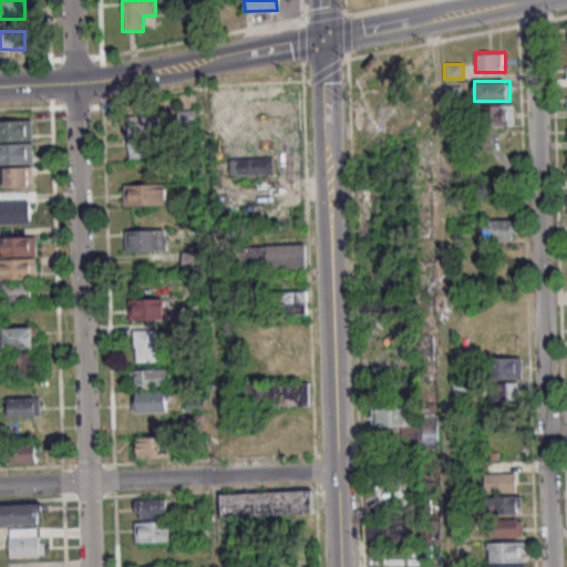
[(514,105),(477,105),(477,125),(514,125),(514,105)]
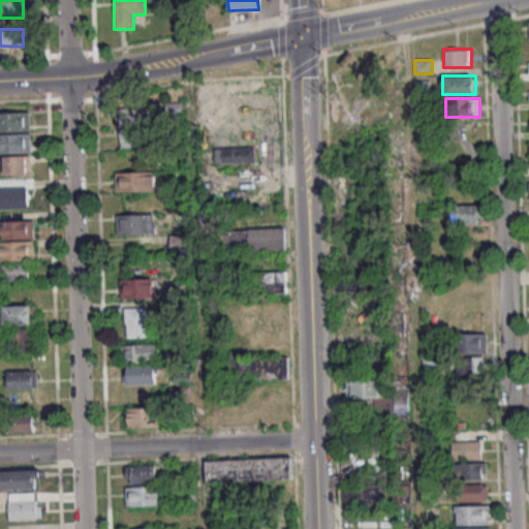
[(182,102),(166,102),(166,122),(182,122),(182,102)]
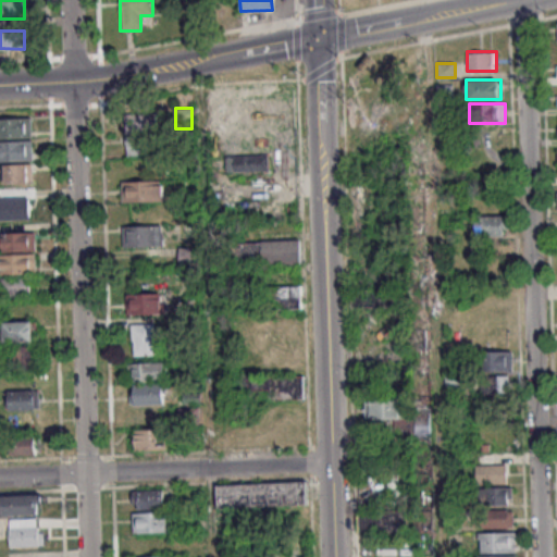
[(126,158),(151,158),(151,113),(125,113),(126,158)]
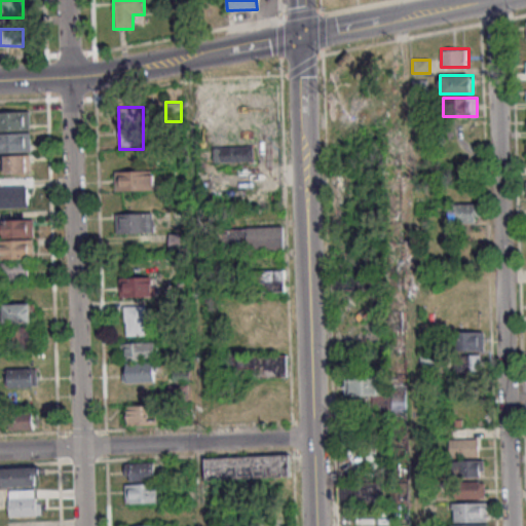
[(0,129),(30,130),(30,112),(0,111),(0,129)]
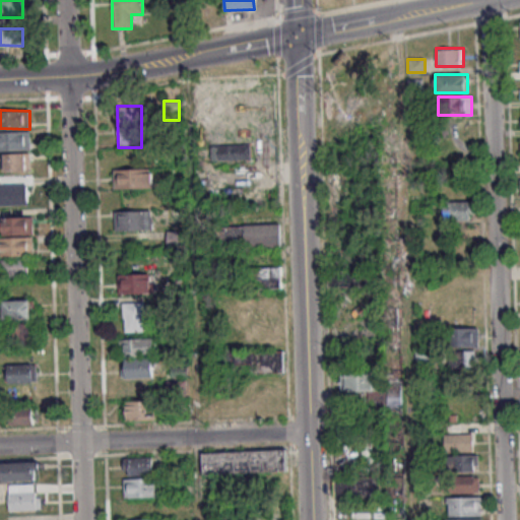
[(30,132),(0,132),(0,149),(30,149),(30,132)]
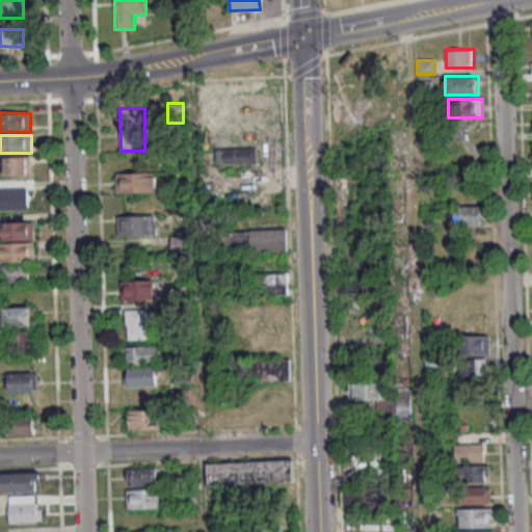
[(216,164),(257,163),(257,149),(216,149),(216,164)]
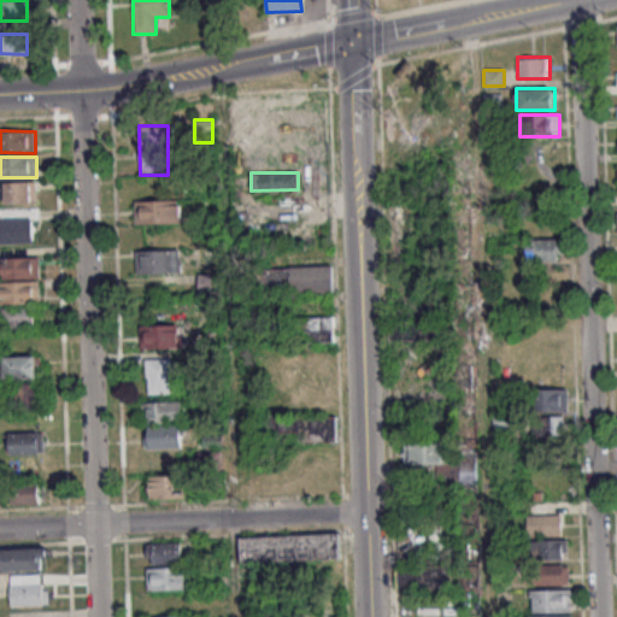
[(36,182),(4,182),(4,203),(36,203),(36,182)]
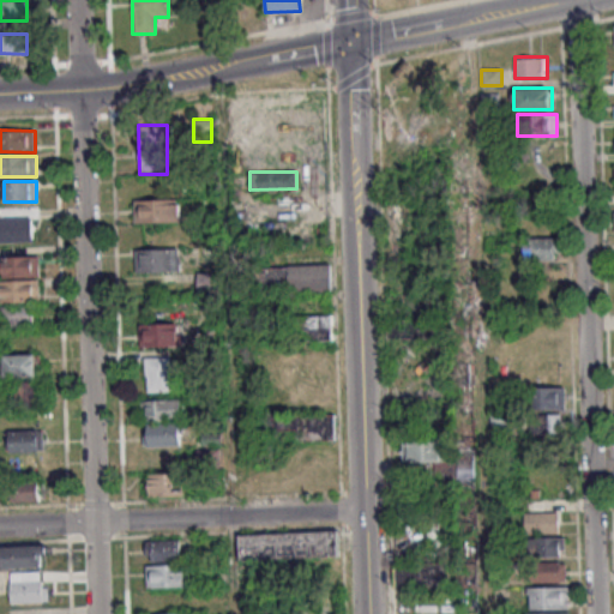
[(134,199),(134,222),(180,222),(180,199),(134,199)]
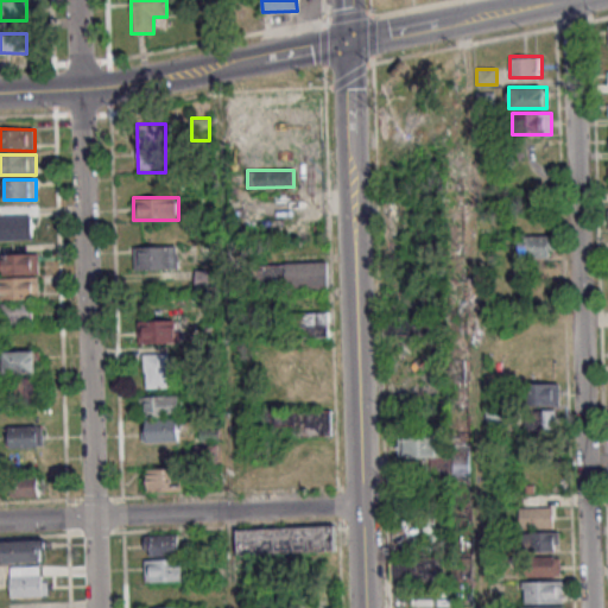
[(0,239),(32,240),(32,215),(0,215),(0,239)]
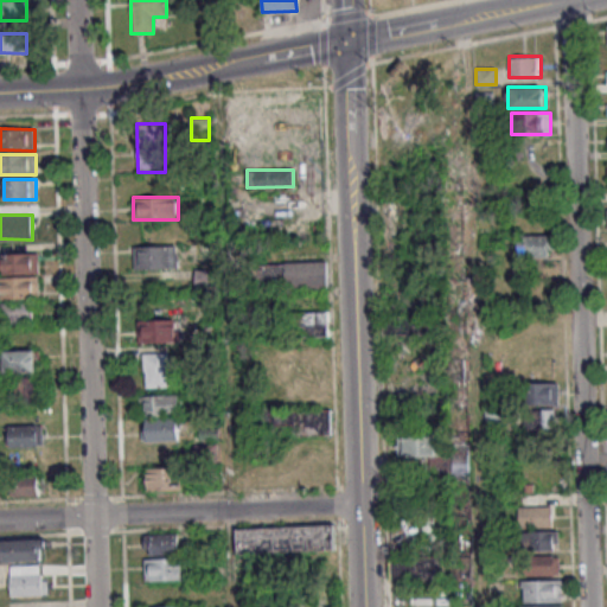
[(517,236),(517,259),(553,259),(553,236),(517,236)]
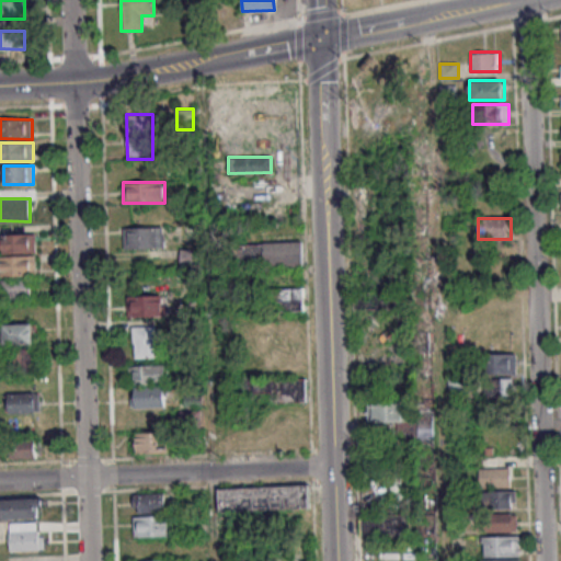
[(123,228),(123,249),(147,249),(147,256),(157,256),(157,250),(163,250),(163,228),(123,228)]
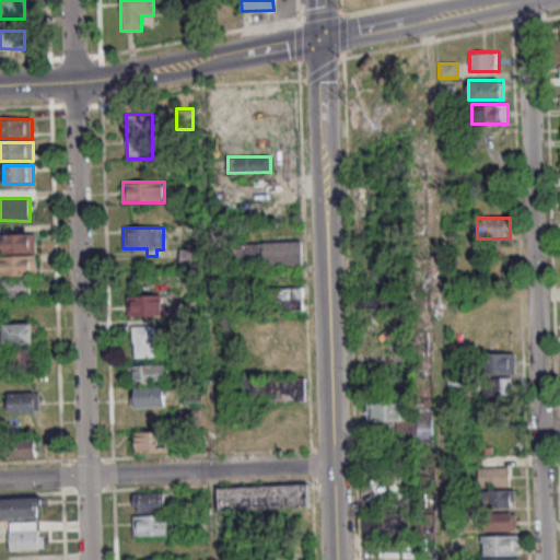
[(0,233),(0,253),(36,253),(36,233),(0,233)]
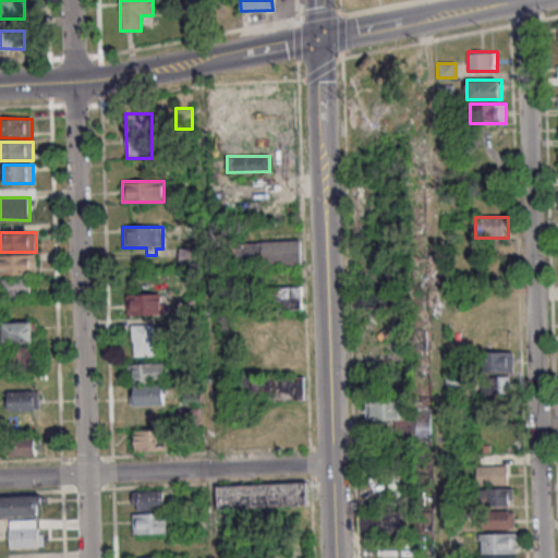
[(229,242),(230,266),(302,264),(301,241),(229,242)]
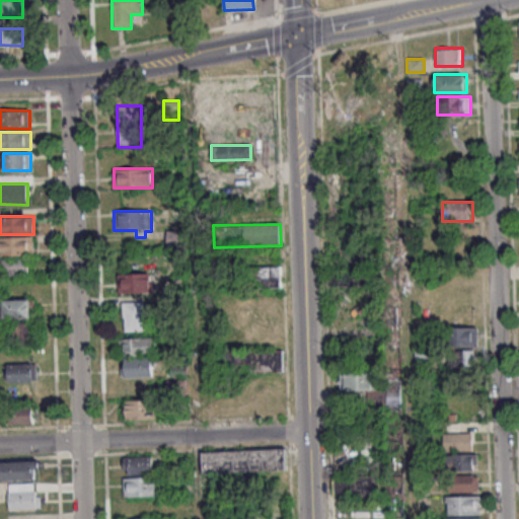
[(33,237),(0,236),(0,254),(33,254),(33,237)]
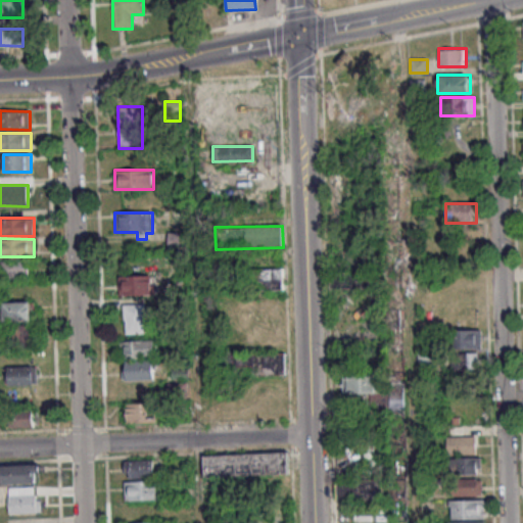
[(29,260),(0,260),(0,277),(29,277),(29,260)]
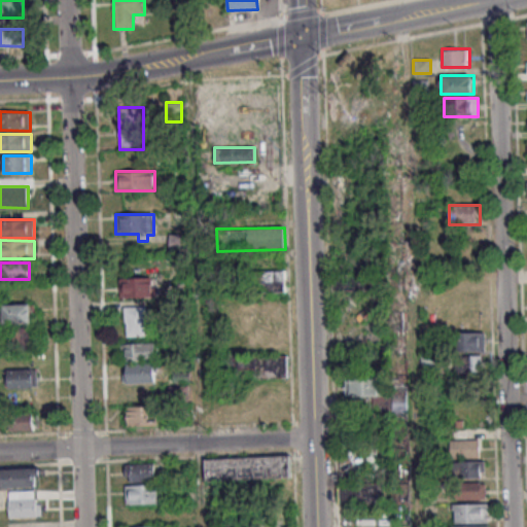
[(254,292),(285,292),(285,271),(254,271),(254,292)]
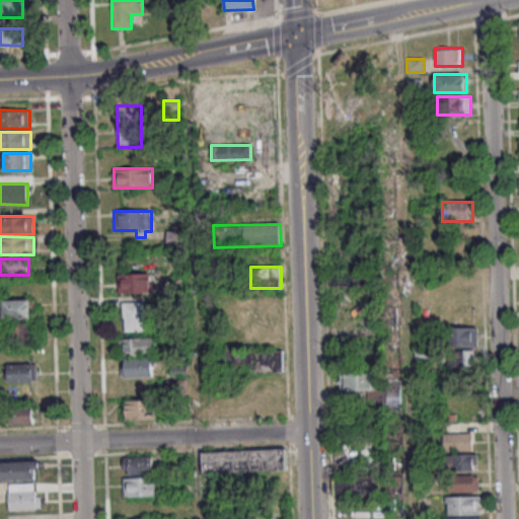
[(359,287),(359,270),(328,270),(328,287),(359,287)]
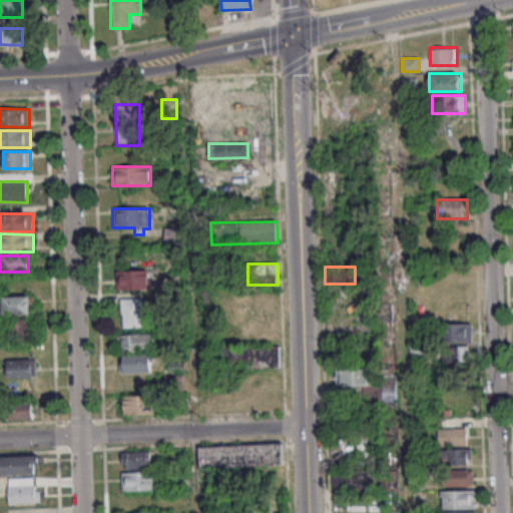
[(150,271),(117,271),(117,289),(150,289),(150,271)]
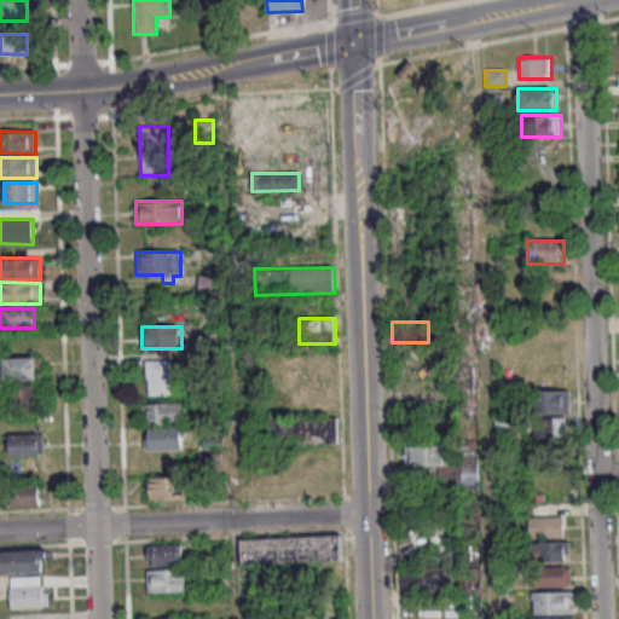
[(36,357),(4,357),(4,380),(36,380),(36,357)]
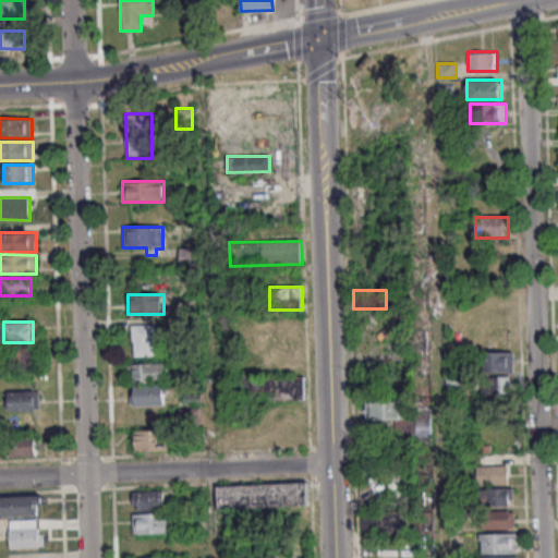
[(132,355),(155,355),(155,325),(132,325),(132,355)]
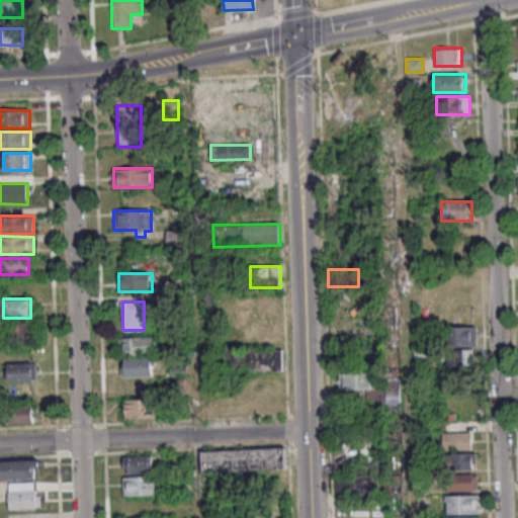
[(34,340),(34,322),(13,322),(13,340),(34,340)]
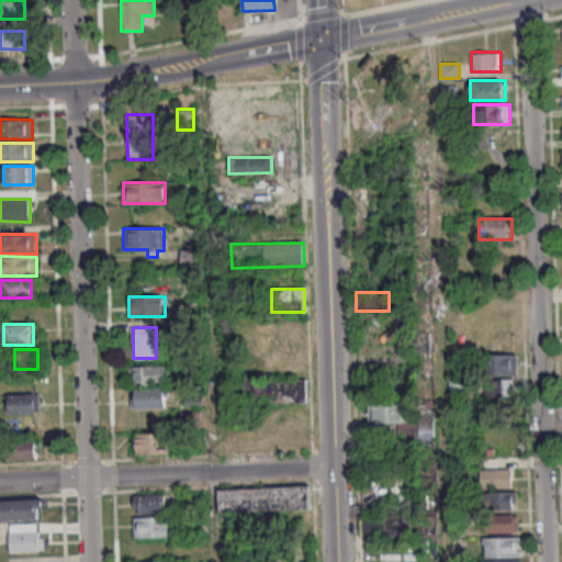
[(518,353),(486,353),(486,374),(518,374),(518,353)]
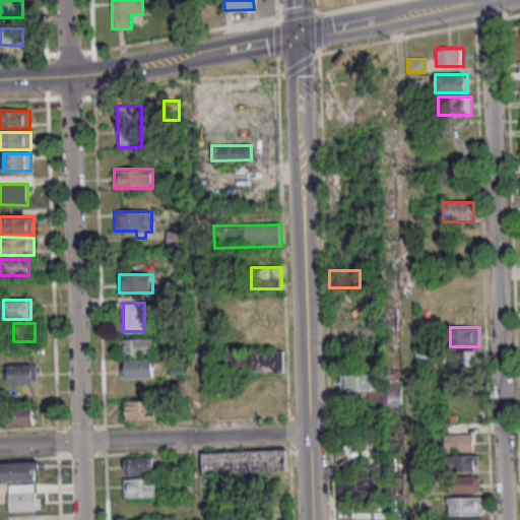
[(122,339),(122,355),(153,355),(153,339),(122,339)]
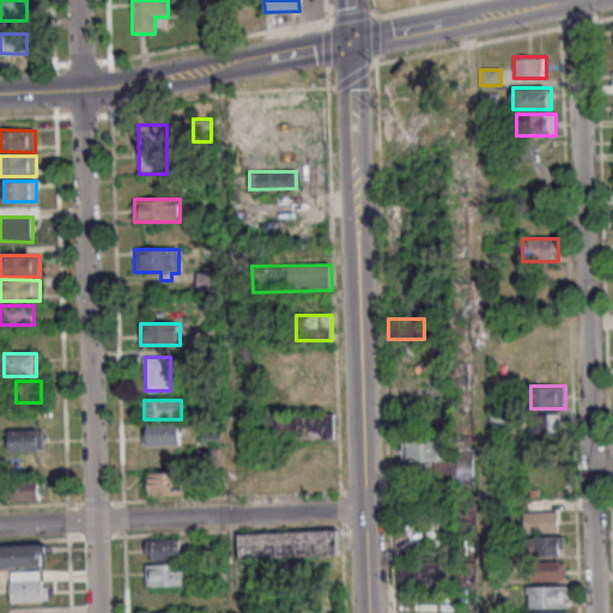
[(334,438),(334,414),(268,414),(268,430),(299,430),(299,438),(334,438)]
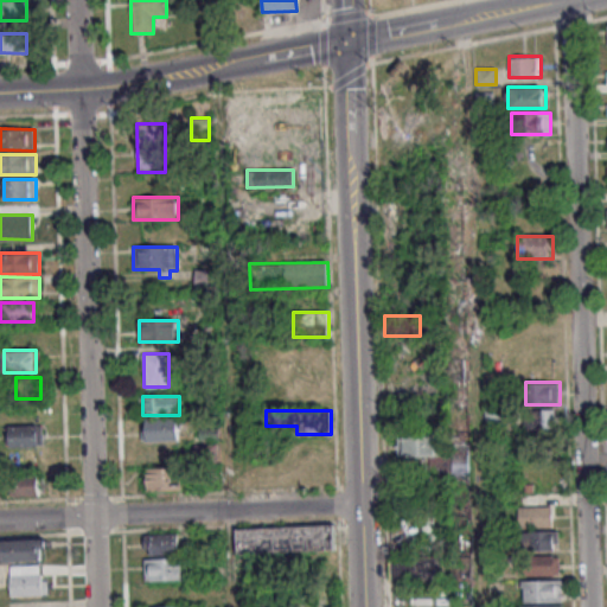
[(556,429),(556,410),(524,410),(524,429),(556,429)]
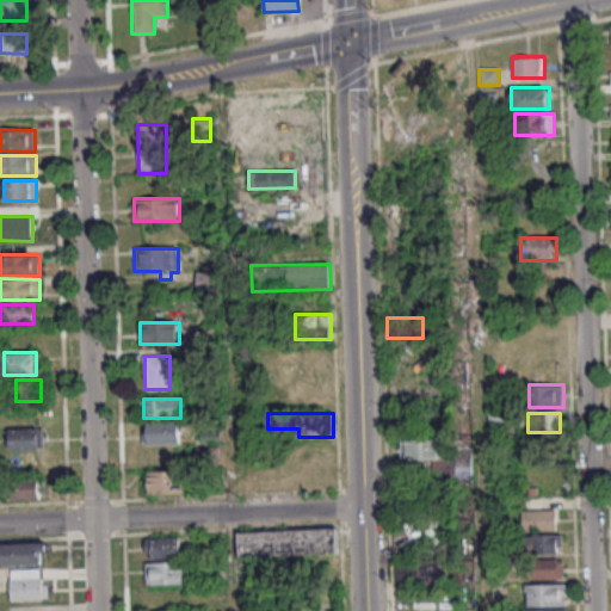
[(146,423),(146,444),(180,444),(180,421),(146,423)]
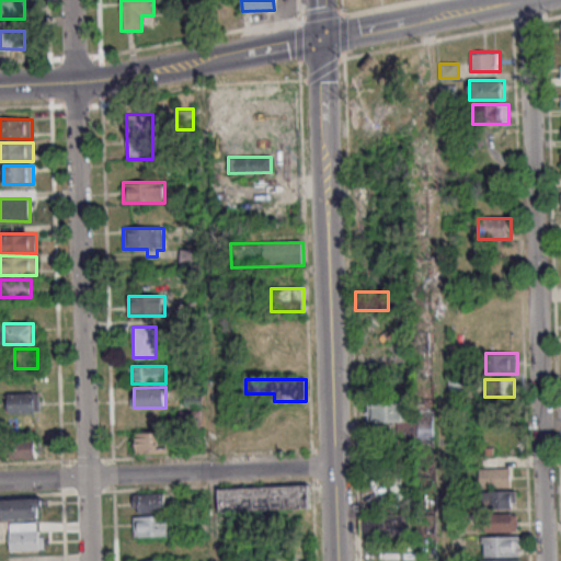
[(39,413),(39,393),(9,393),(9,413),(39,413)]
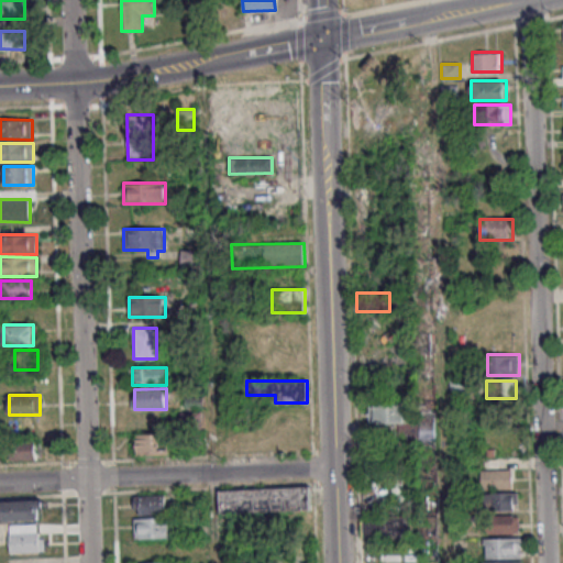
[(398,423),(398,442),(435,441),(434,414),(416,414),(416,404),(373,404),(373,424),(398,423)]
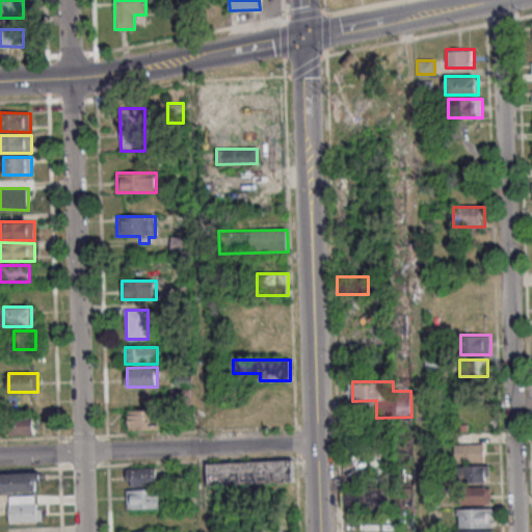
[(129,409),(129,429),(160,429),(160,409),(129,409)]
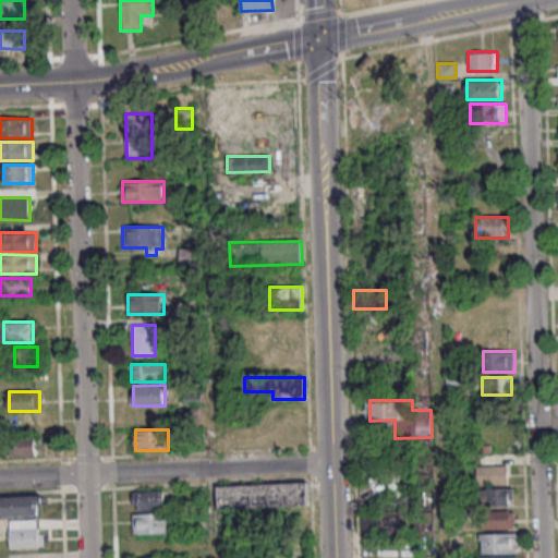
[(36,437),(14,437),(14,456),(36,456),(36,437)]
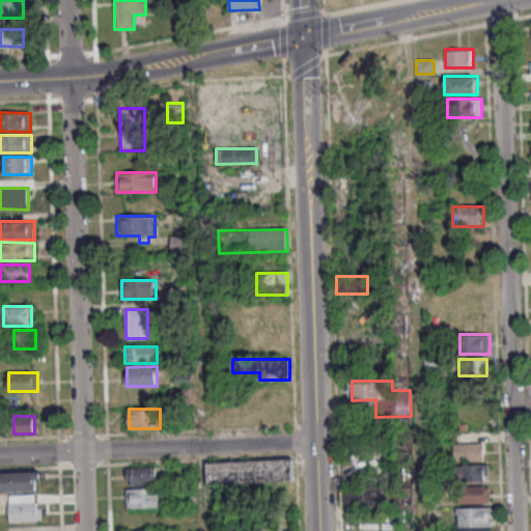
[(483,443),(453,443),(453,460),(483,460),(483,443)]
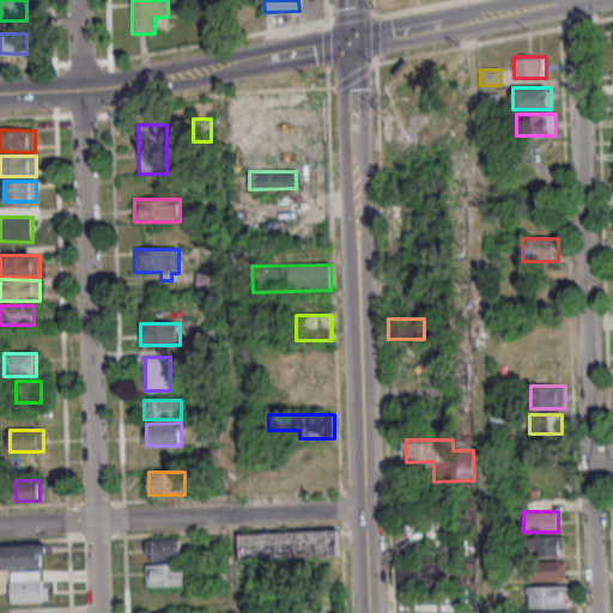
[(338,557),(337,530),(240,532),(240,558),(338,557)]
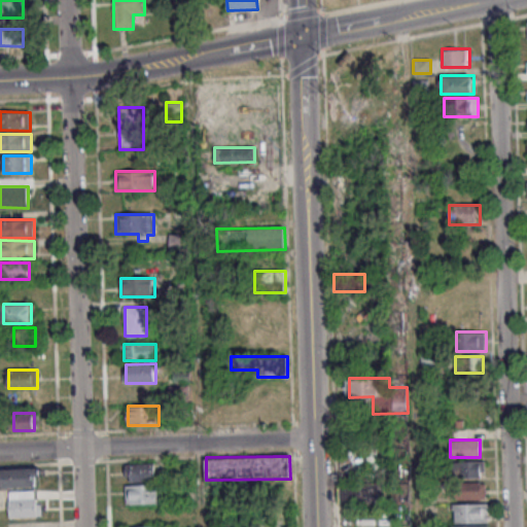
[(485,461),(452,461),(452,478),(485,478),(485,461)]
